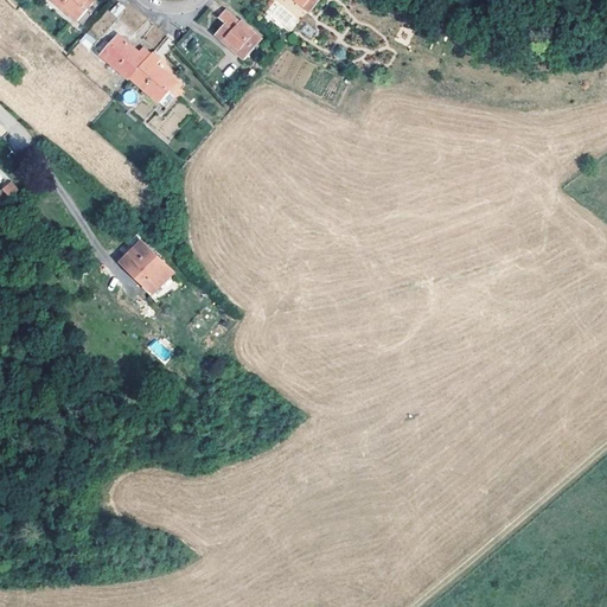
[(53,0),(76,19),(85,7),(83,5),(87,0),(53,0)]
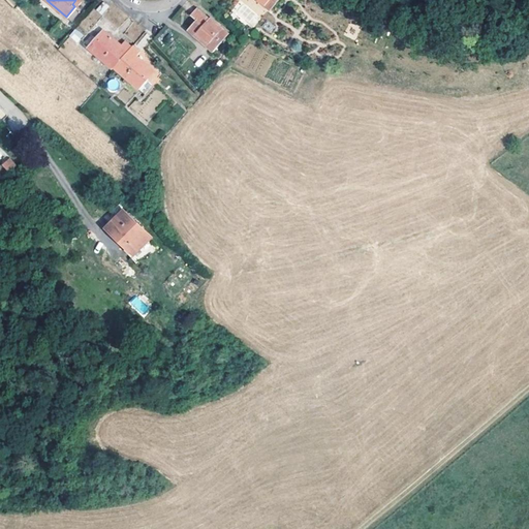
[(252,29),(262,16),(240,0),(239,0),(229,13),(252,29)]
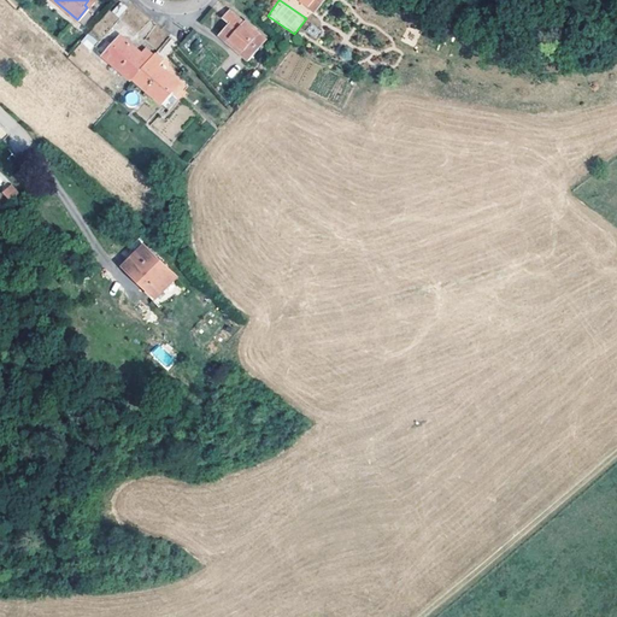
[(253,28),(228,7),(221,16),(227,21),(218,31),(247,57),(257,45),(254,42),(262,33),(256,27),(253,28)]
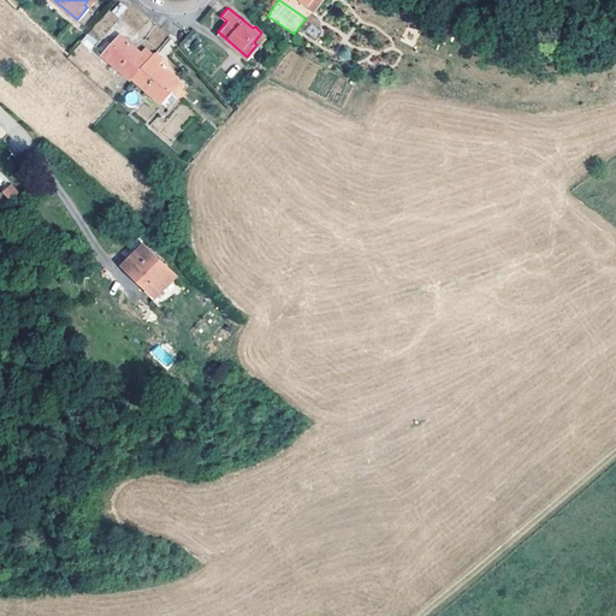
[(407,27),(400,41),(414,47),(420,33),(407,27)]
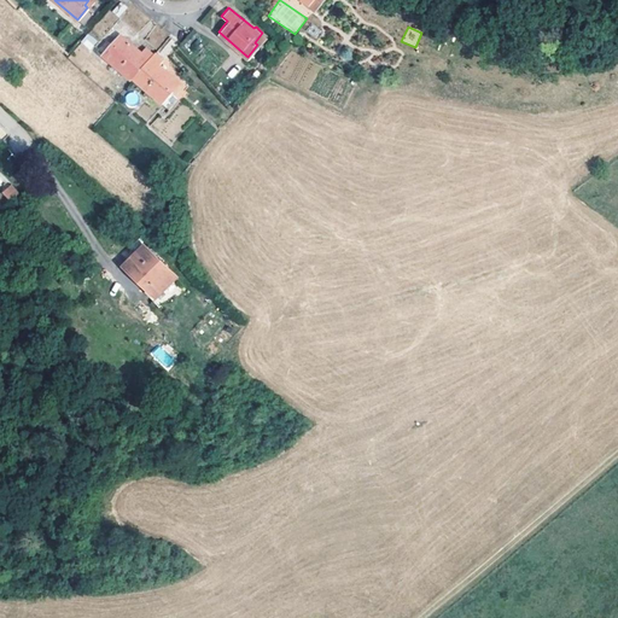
[(129,76),(132,74),(150,52),(143,44),(138,50),(127,40),(127,39),(121,33),(114,41),(111,39),(100,52),(129,76)]
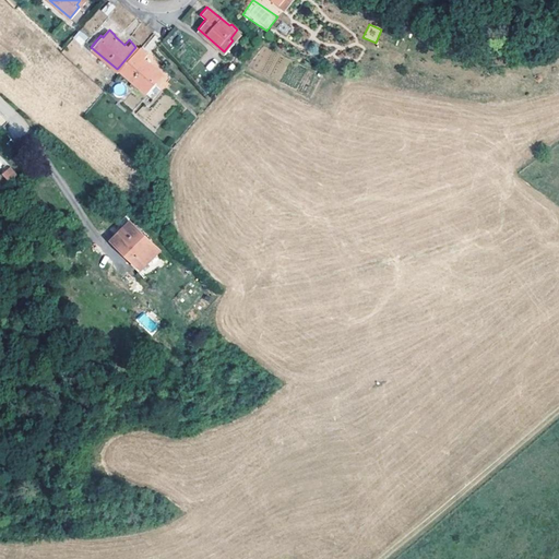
[(83,45),(88,36),(79,31),(74,39),(83,45)]
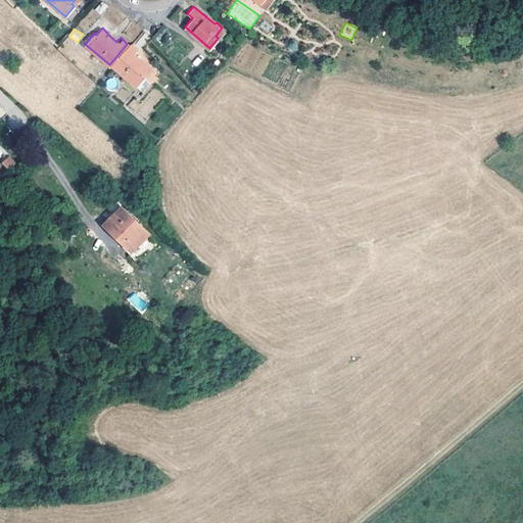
[(138,48),(150,39),(145,32),(134,41),(138,48)]
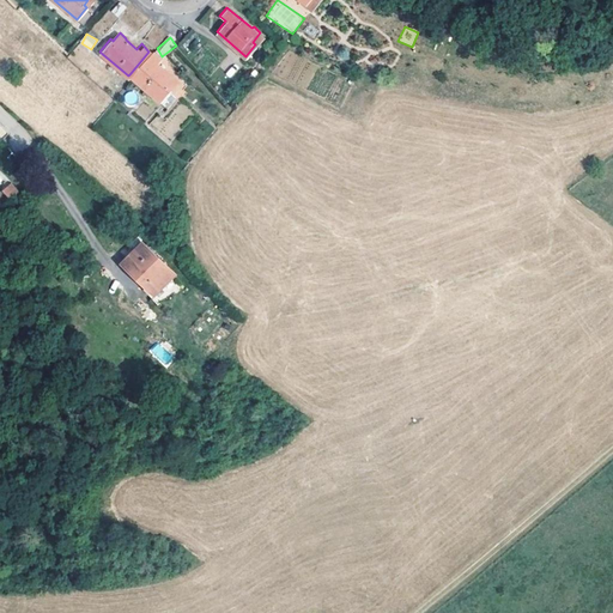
[(152,49),(149,52),(131,73),(159,98),(168,87),(165,85),(173,76),(167,71),(165,73),(153,61),(158,54),(152,49)]
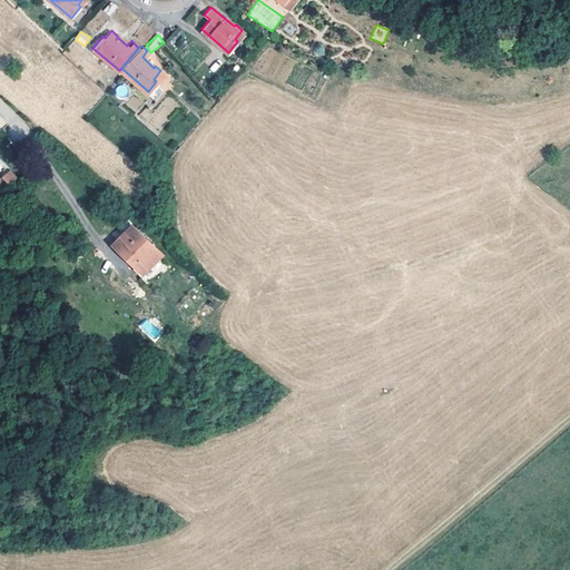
[(17,179),(10,172),(2,178),(10,186),(17,179)]
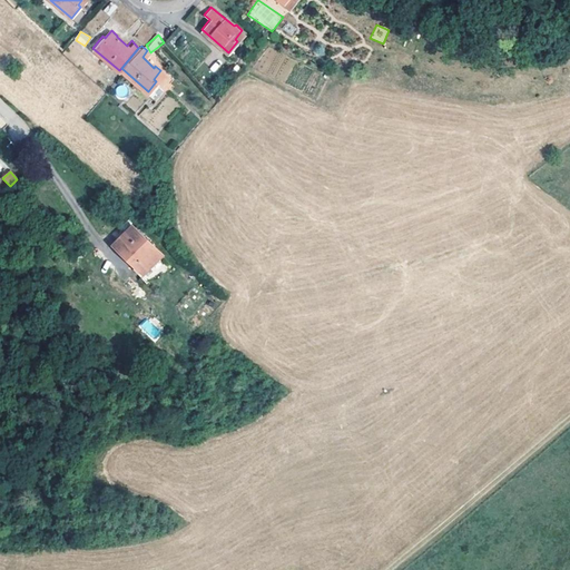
[(136,220),(135,222),(156,243),(165,253),(167,251),(136,220)]
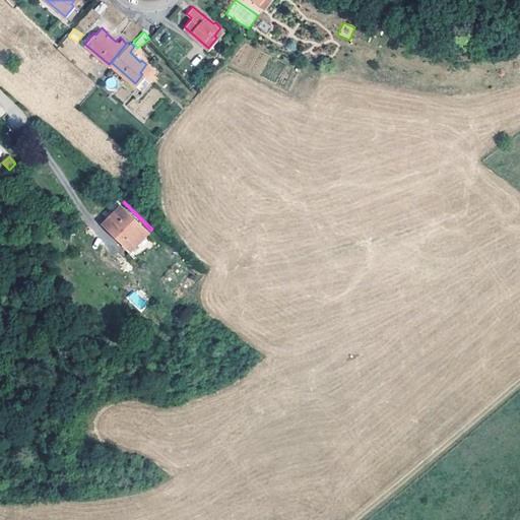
[(142,221),(123,202),(107,220),(135,247),(150,231),(142,221)]
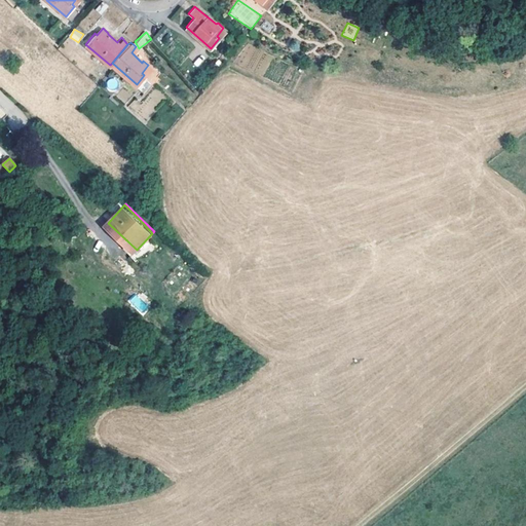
[(142,315),(150,307),(136,294),(128,301),(142,315)]
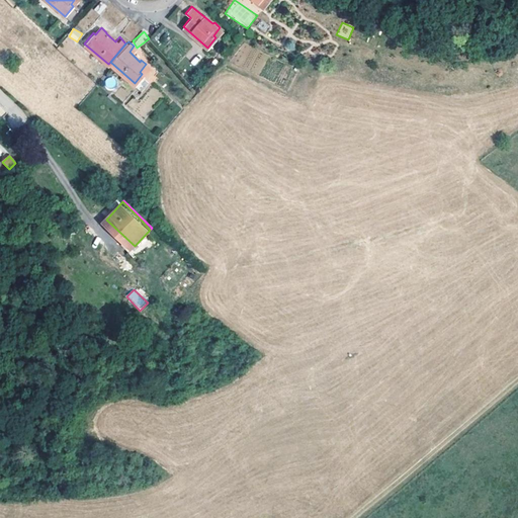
All buildings are outlined.
